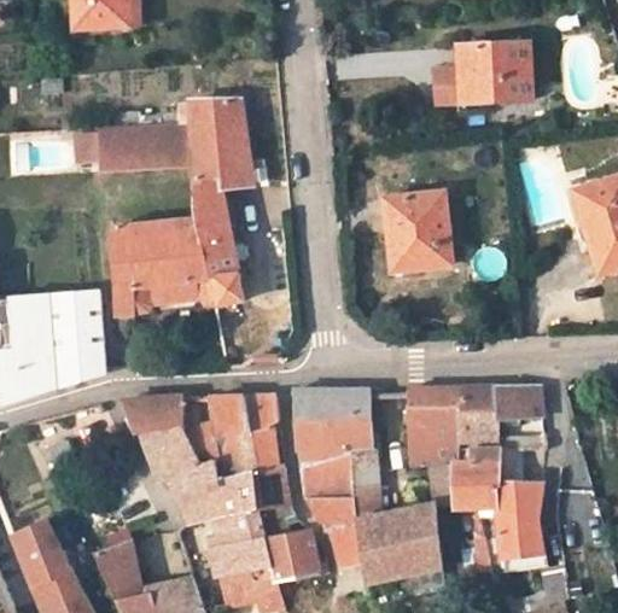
[(76,0),(79,29),(140,25),(138,0),(76,0)]
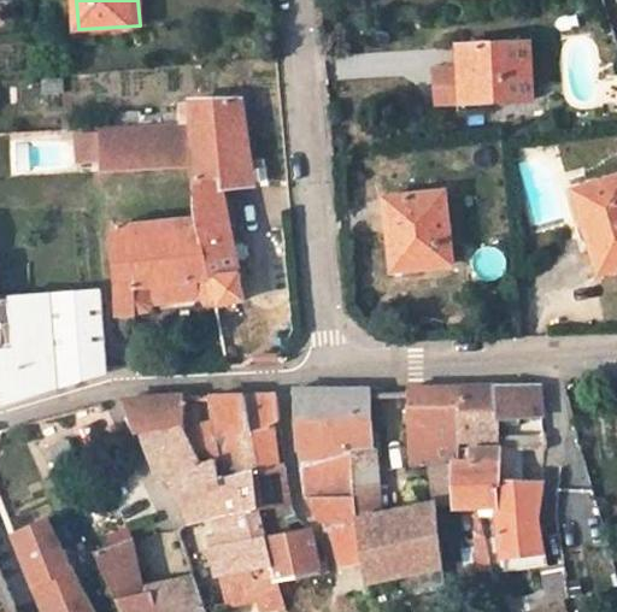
[(535,104),(532,47),(463,51),(466,107),(535,104)]
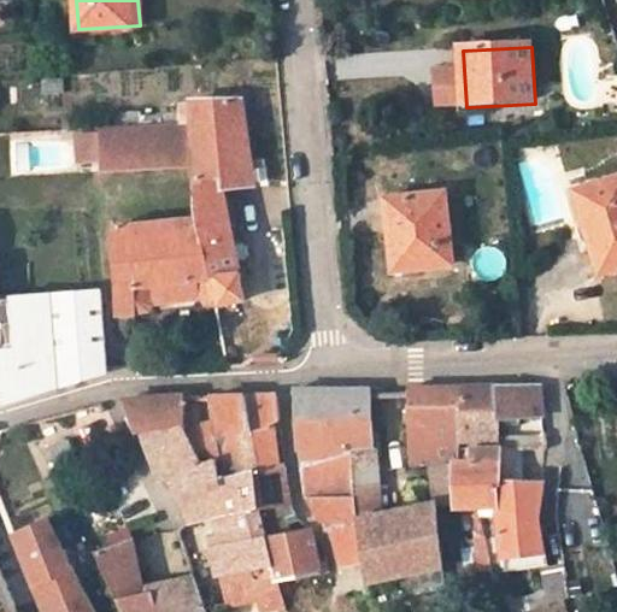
[(194,117),(103,124),(104,130),(104,156),(105,166),(195,168),(198,219),(119,223),(123,312),(139,311),(139,310),(153,310),(153,305),(206,301),(207,307),(224,304),(225,307),(245,304),(223,190),(254,186),(241,95),(193,96),(194,117)]
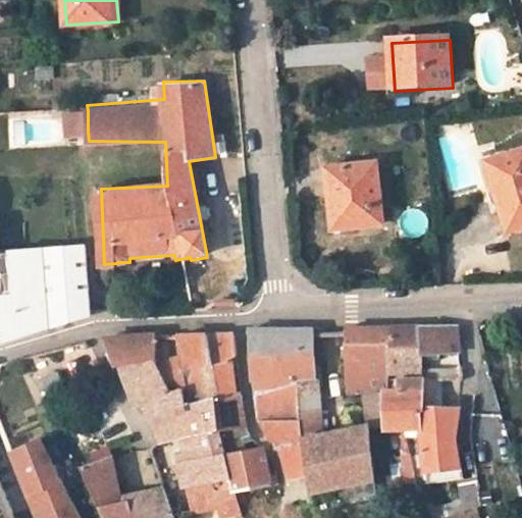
[(88,132),(88,110),(68,111),(68,133),(88,132)]
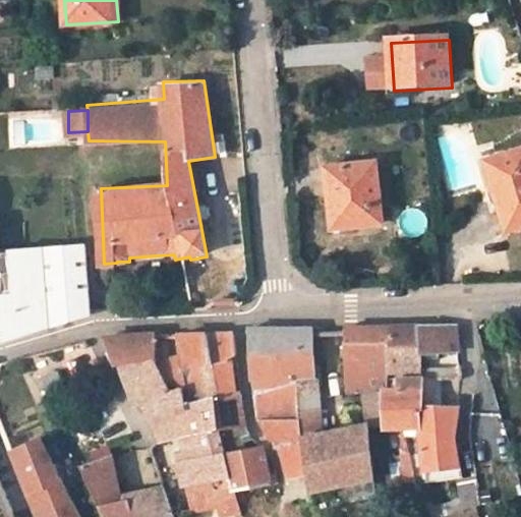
[(520,230),(520,154),(480,166),(490,195),(497,193),(510,234),(520,230)]
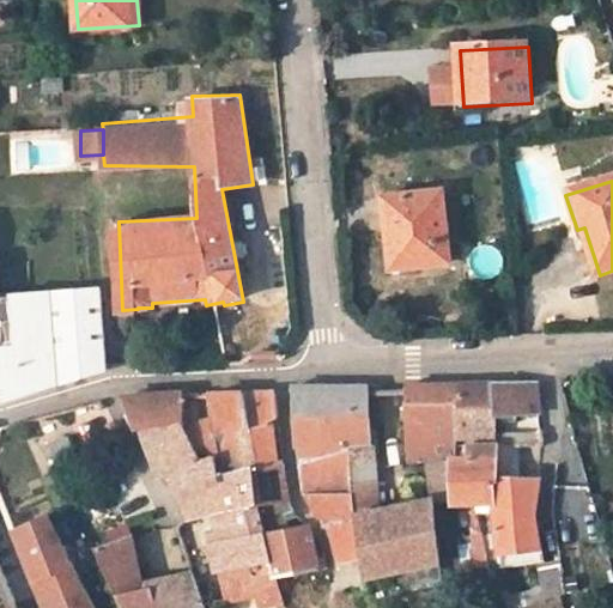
[(453,263),(445,192),(386,198),(388,225),(398,224),(402,268),(453,263)]
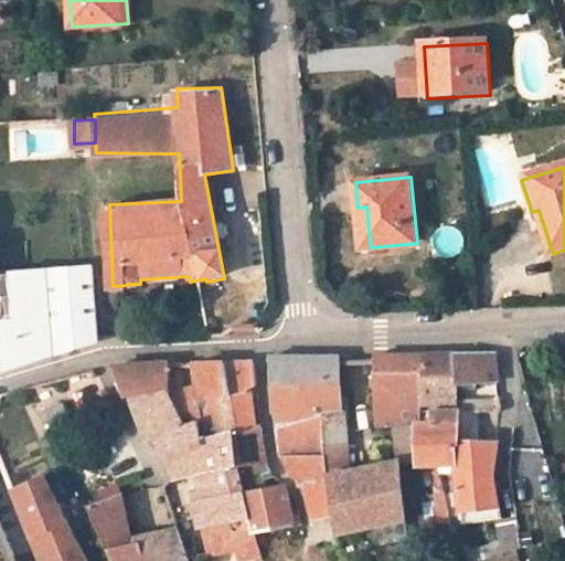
[(30,361),(97,339),(93,264),(13,270),(16,320),(3,320),(4,360),(30,361)]
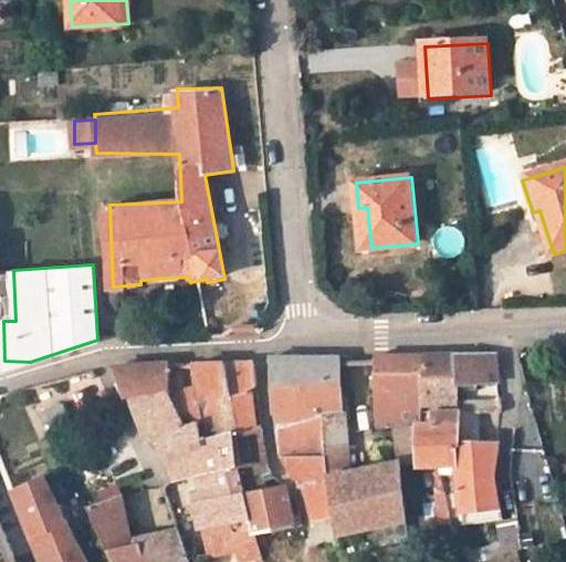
[(280,448),(320,450),(314,410),(338,408),(332,357),(272,360),(271,404),(276,404),(280,448)]
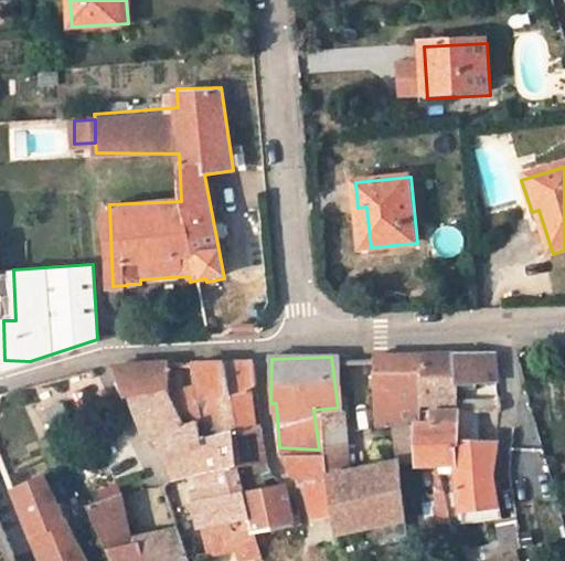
[(494,357),(419,358),(418,406),(455,406),(456,383),(497,382),(494,357)]
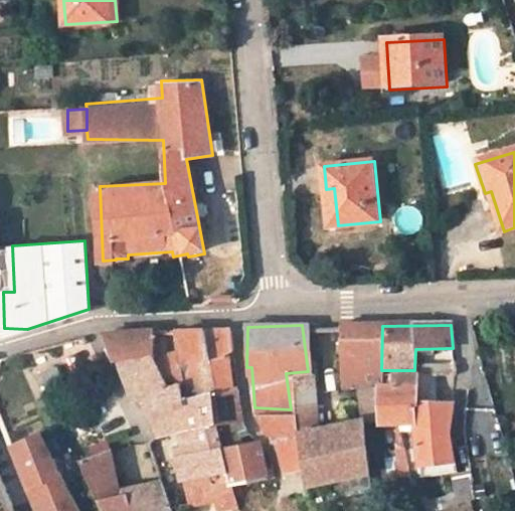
[(356,385),(357,391),(357,390),(381,389),(381,374),(381,370),(382,326),(340,327),(340,386),(356,385)]
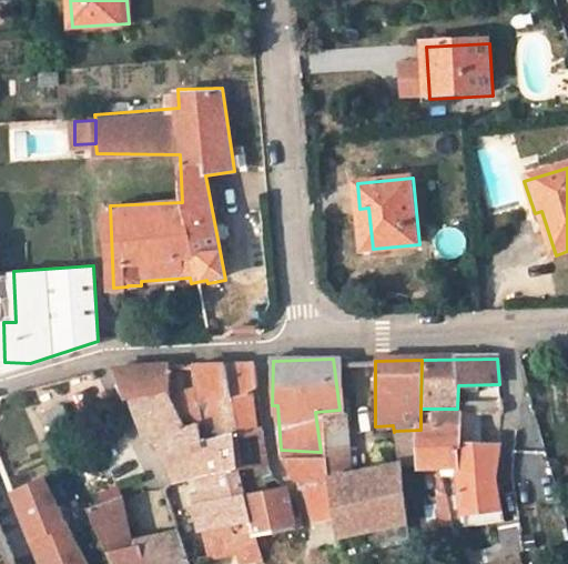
[(186,392),(182,375),(171,375),(170,364),(114,371),(124,396),(132,395),(171,392),(173,396),(191,430),(227,424),(223,402),(206,403),(202,388),(186,392)]
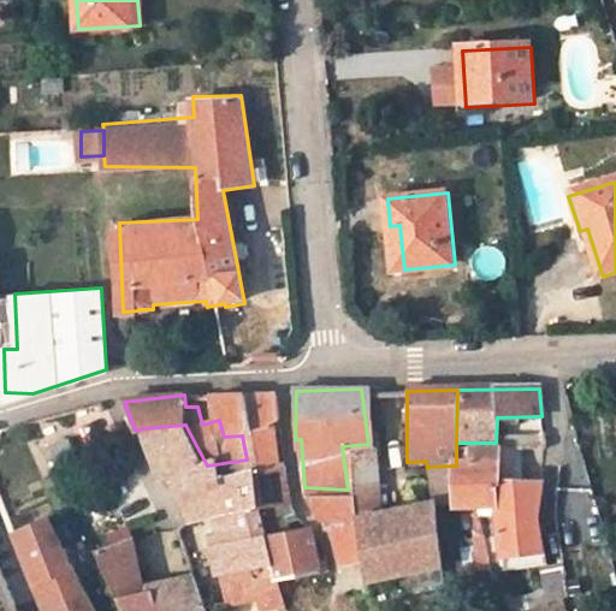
[(248,467),(282,461),(273,396),(217,398),(212,398),(219,420),(224,437),(242,435),(247,460),(248,467)]
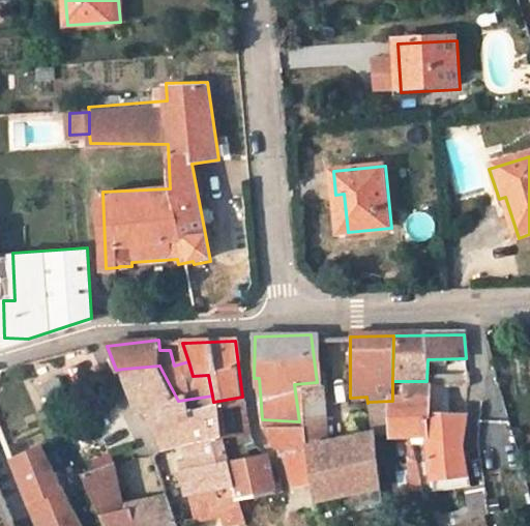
[(153,413),(157,426),(216,413),(213,402),(212,396),(178,401),(162,370),(159,366),(123,369),(140,415),(153,413)]
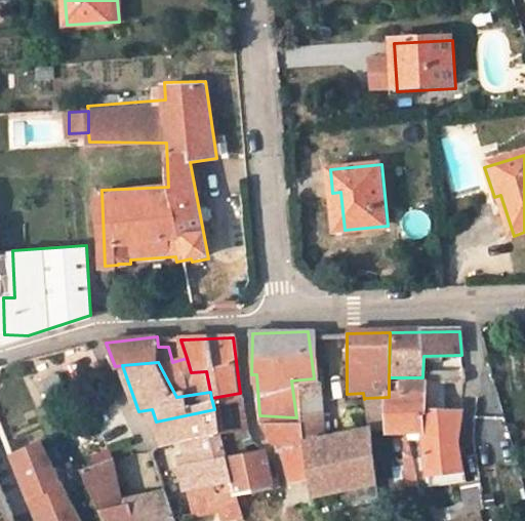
[(444,374),(444,384),(463,384),(462,371),(444,374)]
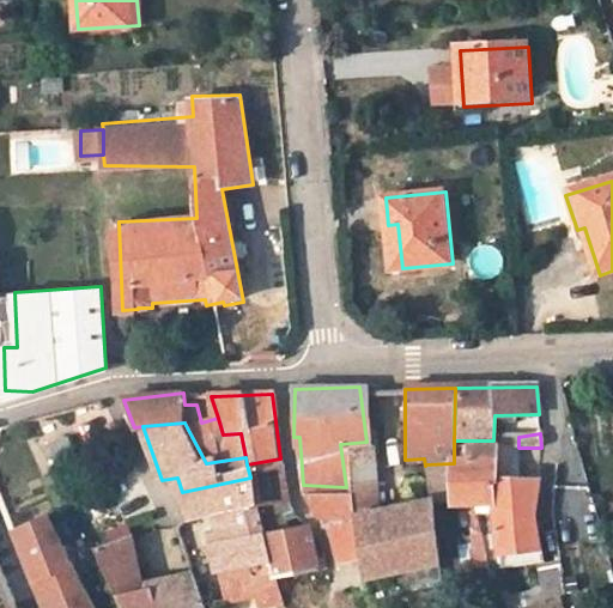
[(65,437),(36,448),(43,466),(72,455),(65,437)]
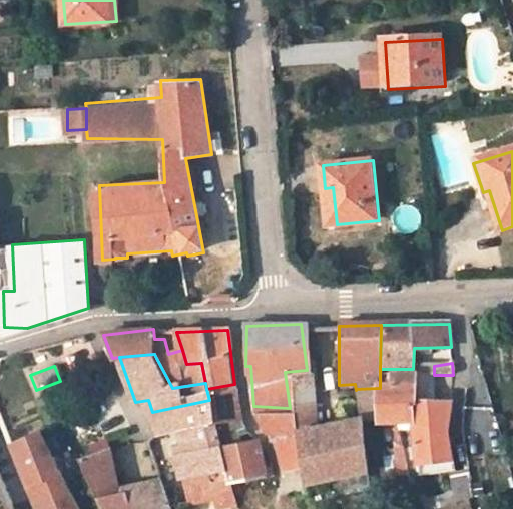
[(314,428),(307,370),(285,372),(290,408),(291,413),(294,431),(314,428)]
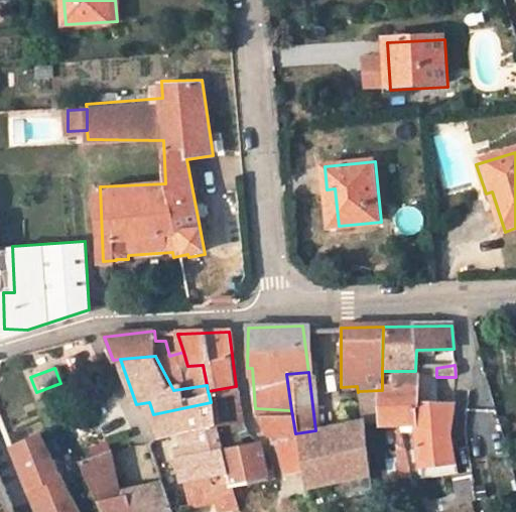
[(410,404),(435,405),(436,377),(382,375),(382,390),(381,421),(384,421),(395,421),(412,420),(410,404)]
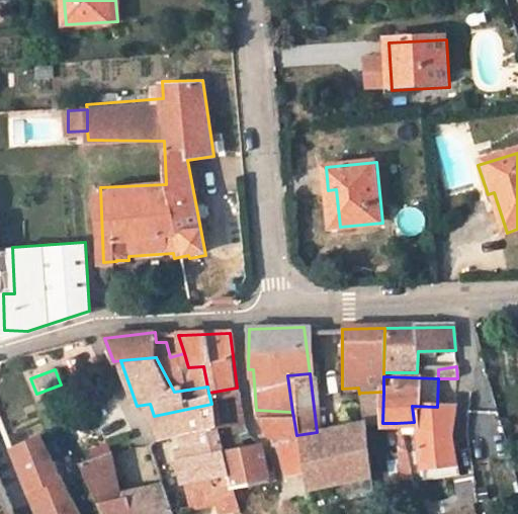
[(240,407),(237,388),(208,393),(211,404),(221,447),(240,444),(234,423),(237,422),(235,409),(240,407)]
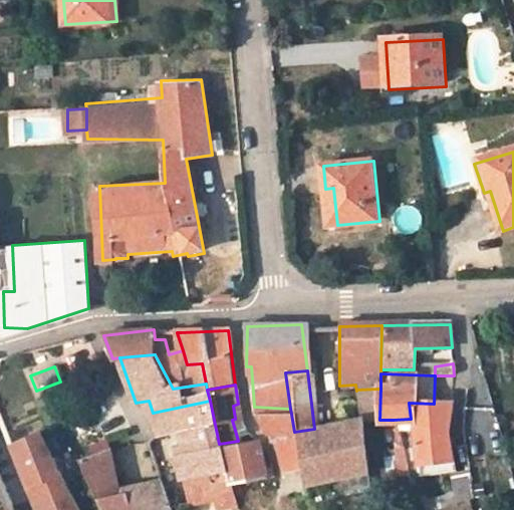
[(380,389),(356,390),(356,391),(356,421),(314,429),(294,432),(300,467),(302,482),(364,469),(363,422),(379,420),(380,389)]
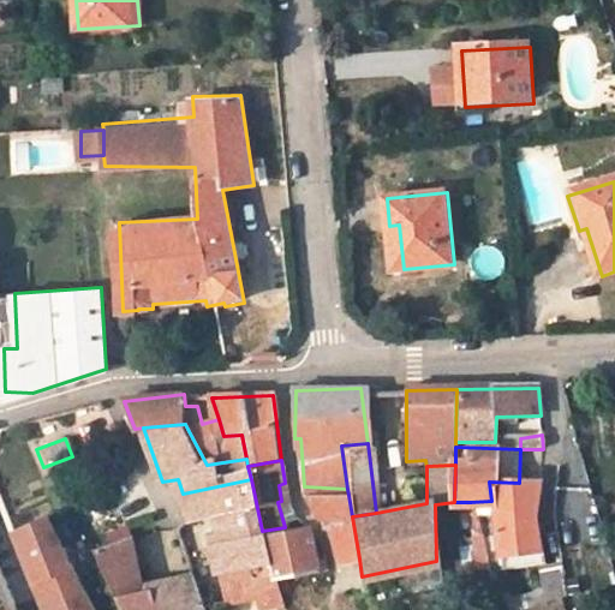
[(183,494),(191,515),(225,510),(227,530),(215,533),(219,564),(222,564),(226,598),(255,593),(258,603),(280,598),(274,576),(262,531),(251,479),(183,494)]
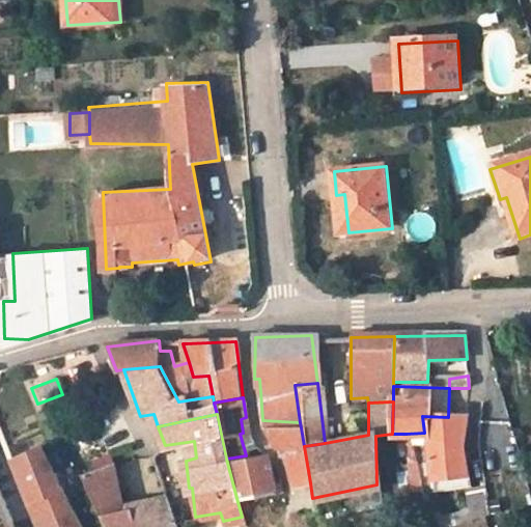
[(465,473),(460,441),(464,441),(463,435),(458,435),(463,417),(448,417),(422,416),(424,433),(424,437),(427,459),(428,474),(424,475),(425,486),(431,484),(430,477),(465,473)]
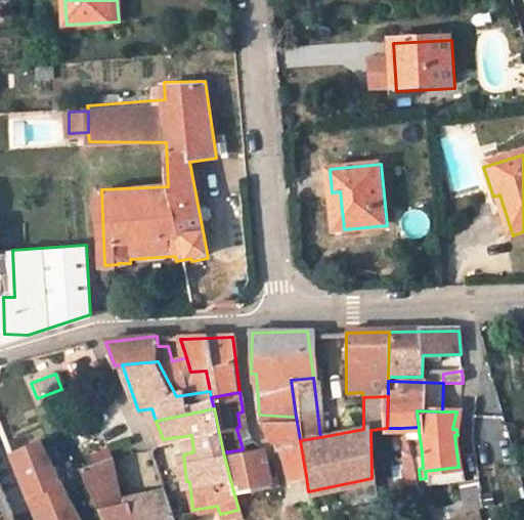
[(297,422),(262,421),(275,449),(281,447),(287,479),(306,476),(300,440),(297,422)]
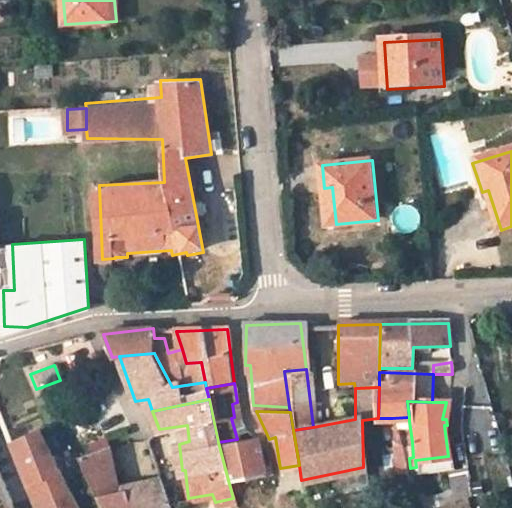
[(383,427),(388,426),(391,441),(398,439),(392,418),(381,418),(383,427)]
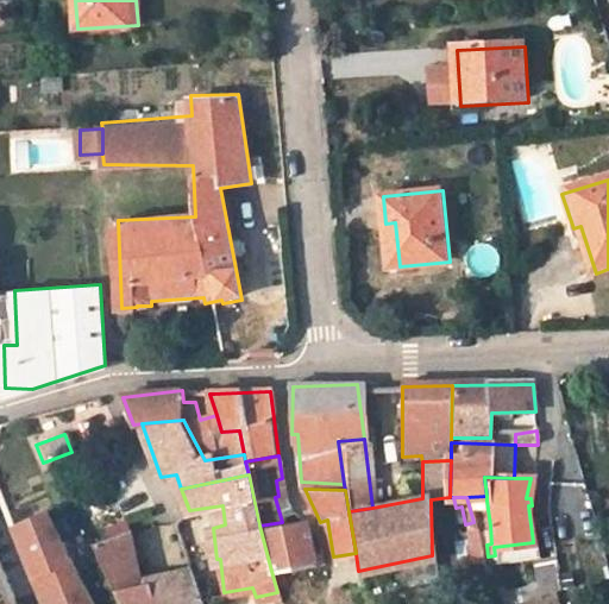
[(487,501),(477,507),(481,528),(490,526),(487,501)]
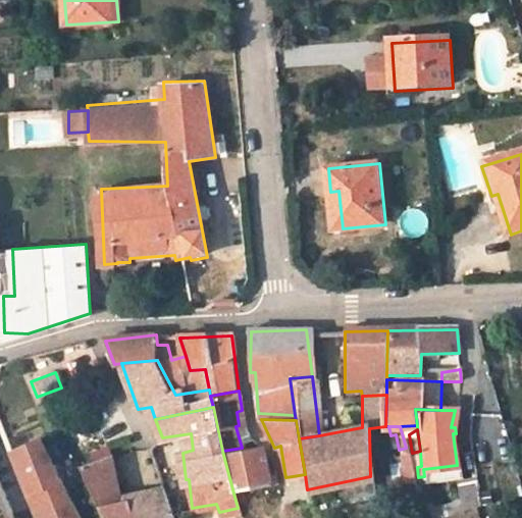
[(23,481),(32,503),(64,490),(41,442),(13,455),(23,481)]
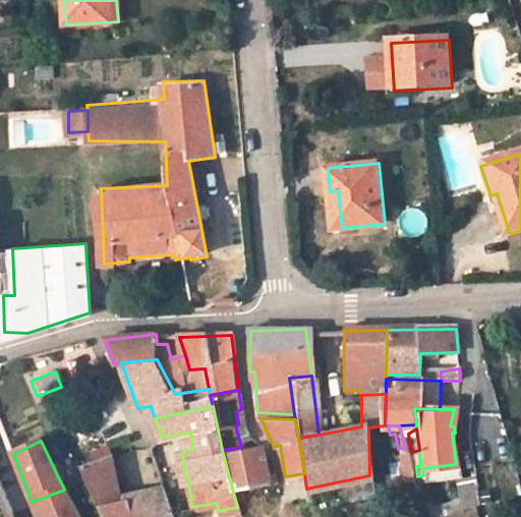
[(259,445),(241,447),(222,450),(232,489),(272,479),(268,455),(263,455),(259,445)]
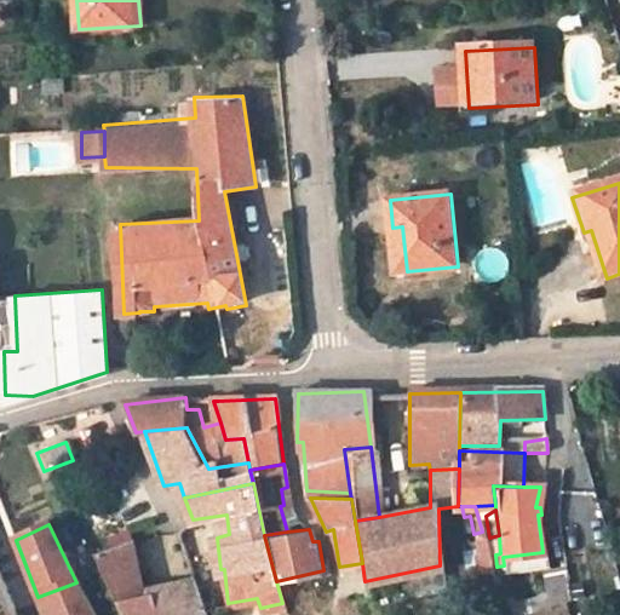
[(483,539),(482,532),(474,534),(469,535),(478,570),(491,568),(483,539)]
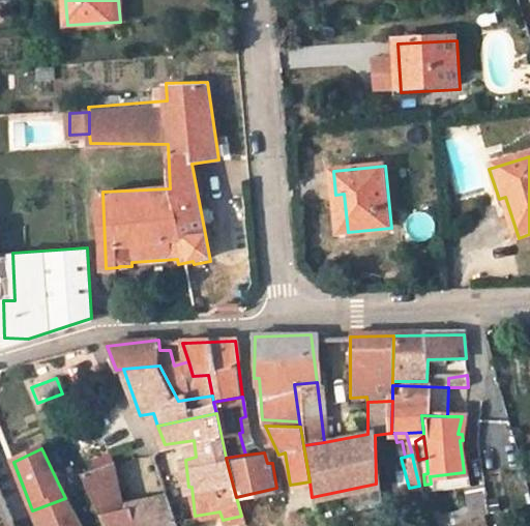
[(83,471),(105,525),(155,525),(175,520),(168,496),(127,504),(111,461),(83,471)]
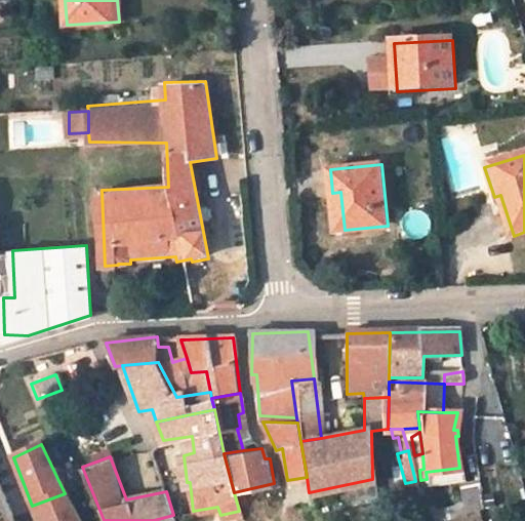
[(475,471),(467,472),(456,473),(459,502),(481,498),(475,471)]
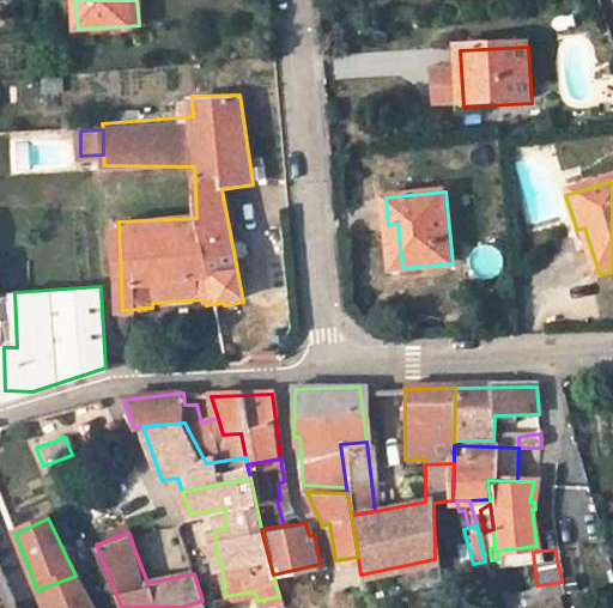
[(323,584),(320,564),(273,575),(279,596),(281,607),(316,607),(315,597),(320,596),(317,587),(323,584)]
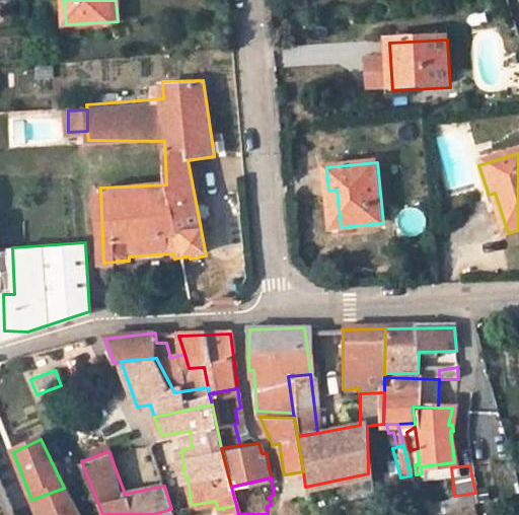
[(77,514),(64,488),(31,500),(36,514),(77,514)]
